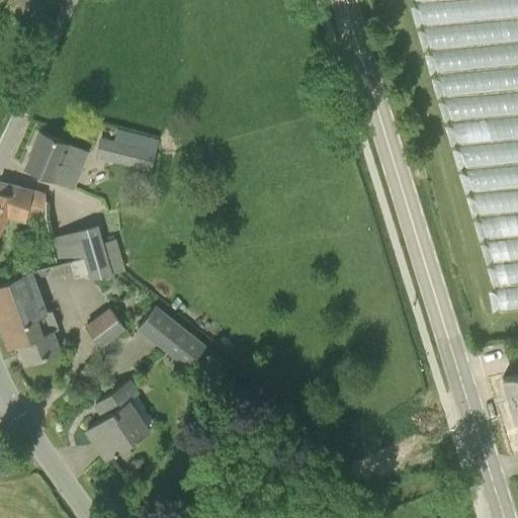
[(80,149),(40,132),(25,167),(54,179),(54,178),(66,182),(80,149)]
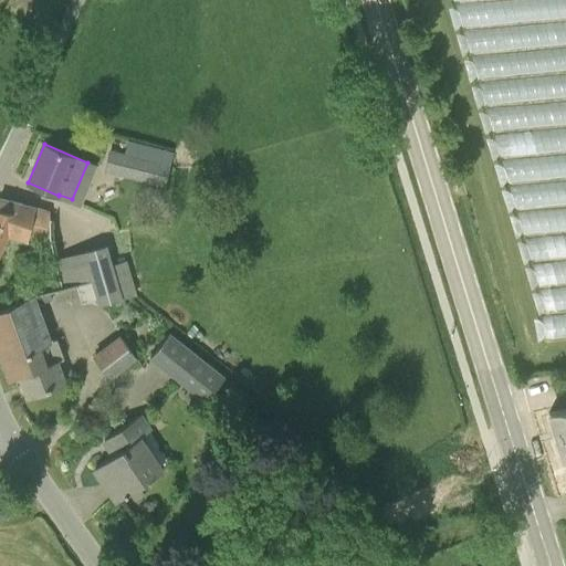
[(170,165),(109,149),(104,170),(135,179),(136,176),(165,184),(170,165)]
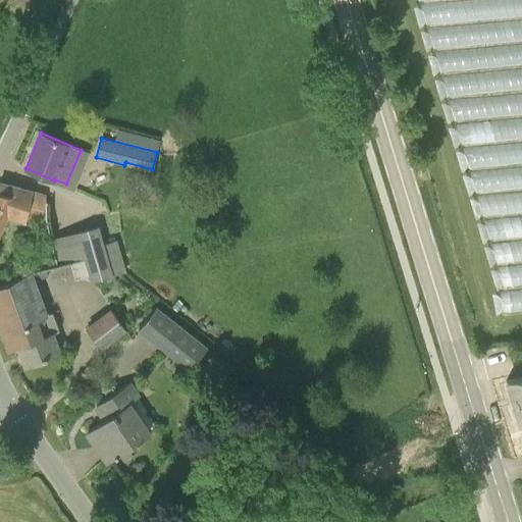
[(27,219),(46,221),(45,202),(46,202),(46,195),(17,187),(0,183),(0,228),(6,214),(27,219)]
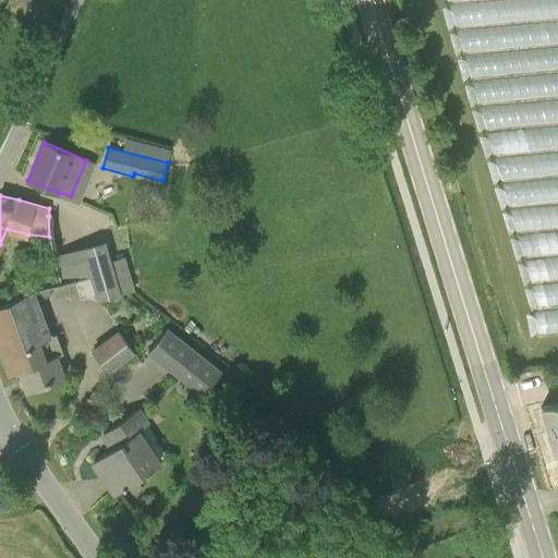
[(84,250),(91,276),(124,265),(123,258),(120,259),(109,263),(104,244),(84,250)]
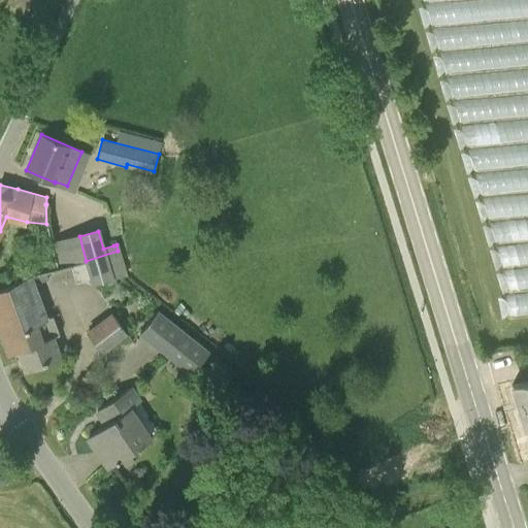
[(118,251),(86,261),(93,285),(123,276),(125,275),(118,251)]
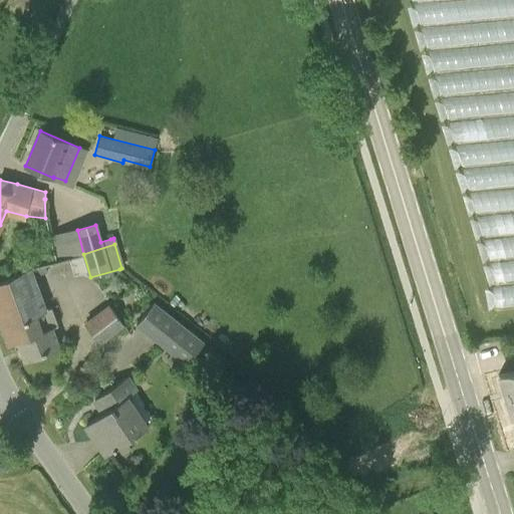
[(44,264),(30,266),(0,279),(0,320),(8,343),(17,340),(24,359),(58,346),(52,327),(58,325),(52,307),(45,309),(34,277),(47,273),(44,264)]
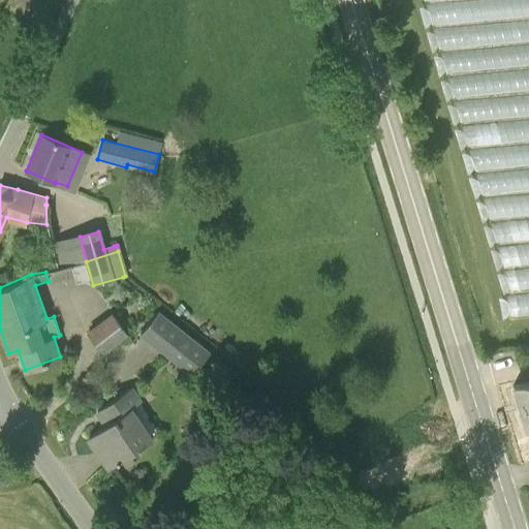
[(192,374),(210,351),(158,311),(141,333),(192,374)]
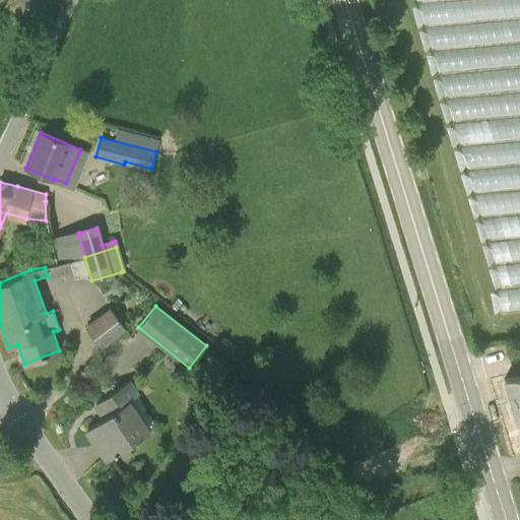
[(111,309),(86,327),(100,345),(124,327),(111,309)]
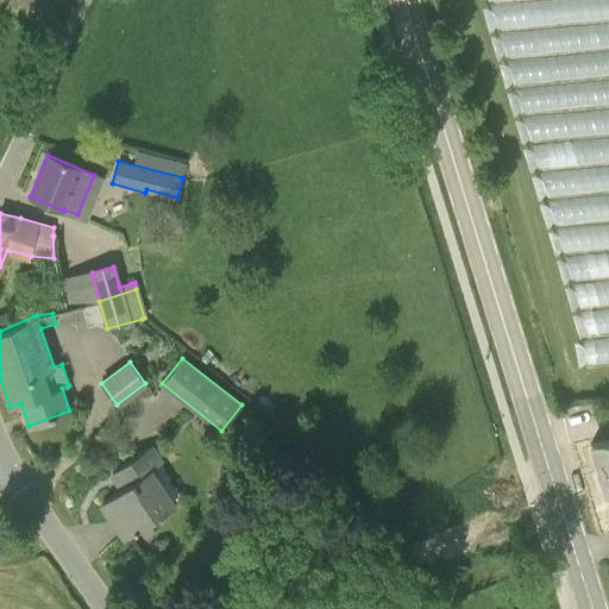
[(221,431),(203,418),(196,426),(214,439),(221,431)]
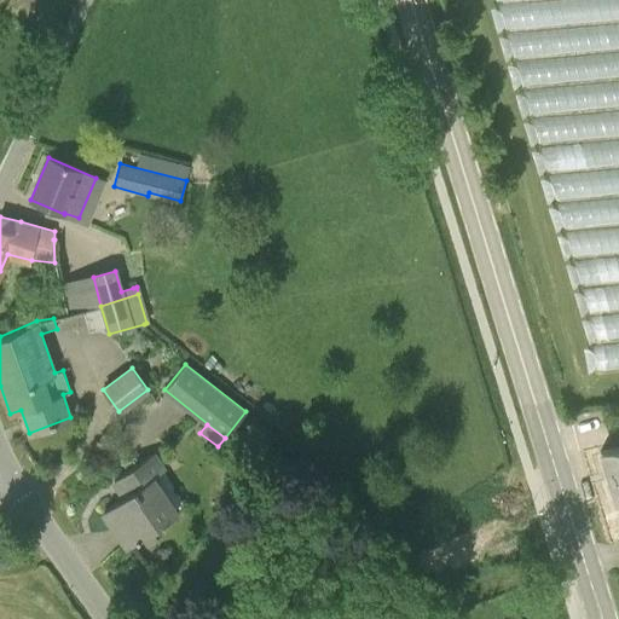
[(613,495),(615,501),(618,498),(618,445),(600,451),(611,485),(608,489),(609,493),(613,495)]
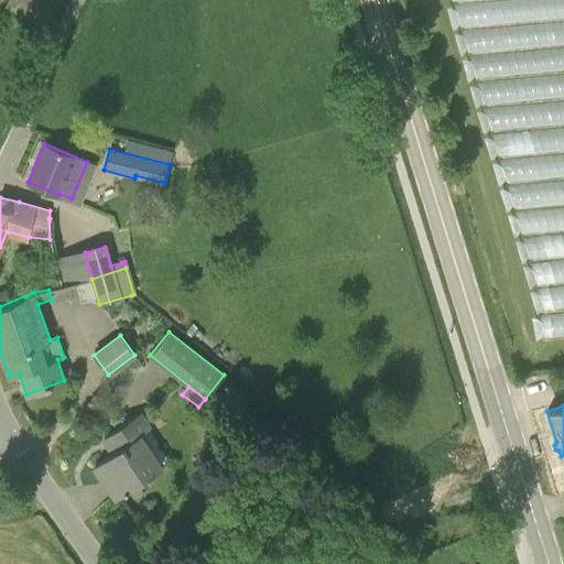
[(160,468),(160,467),(138,436),(149,429),(138,413),(104,437),(105,438),(108,436),(117,448),(95,465),(118,498),(129,490),(133,496),(142,490),(138,484),(160,468)]
